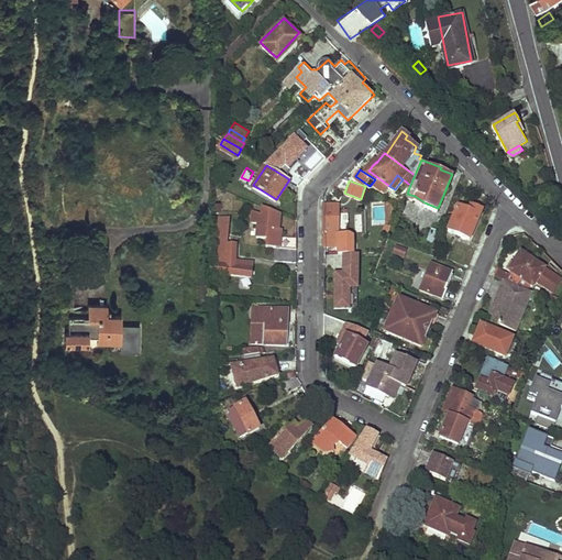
[(339,200),(326,200),(326,224),(326,243),(339,243),(339,230),(344,230),(344,211),(339,211),(339,200)]
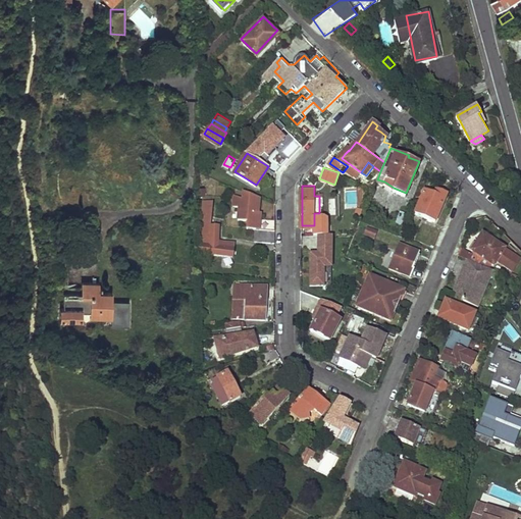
[(347,187),(347,203),(358,203),(358,187),(347,187)]
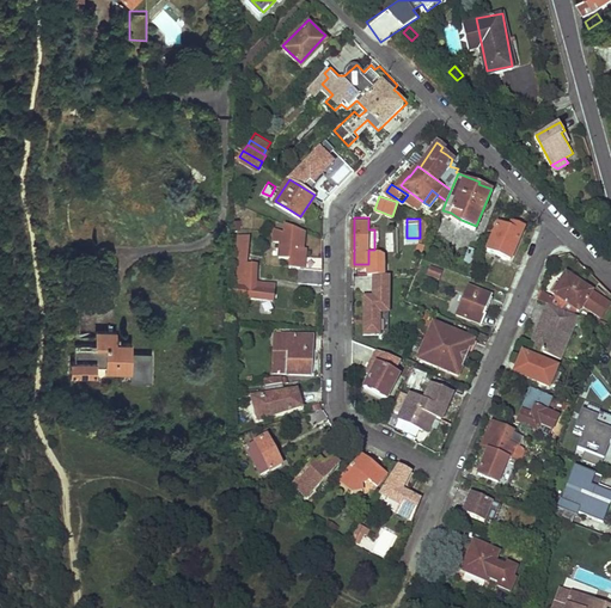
[(512,225),(499,219),(487,246),(512,256),(525,223),(519,221),(514,219),(512,225)]
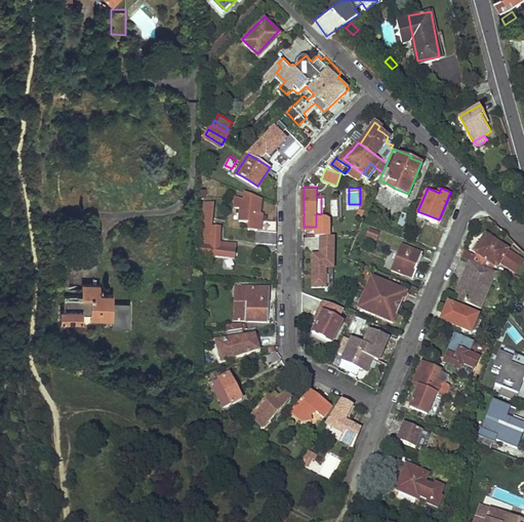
[(262,197),(243,190),(243,198),(235,196),(234,207),(241,208),(239,219),(249,221),(248,229),(258,230),(260,213),(260,208),(262,197)]
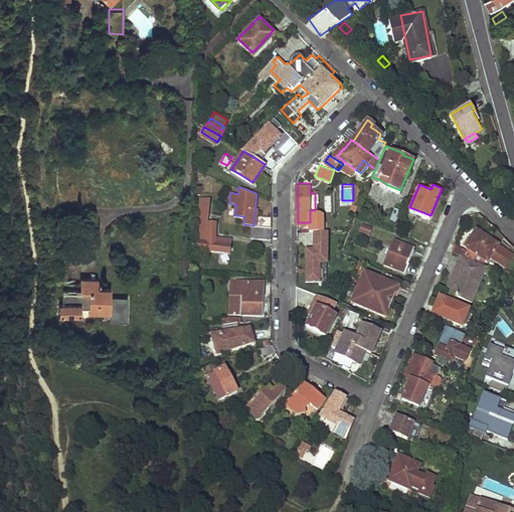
[(211,197),(202,196),(200,209),(199,247),(229,251),(231,243),(222,241),(222,236),(216,235),(217,220),(209,219),(211,197)]
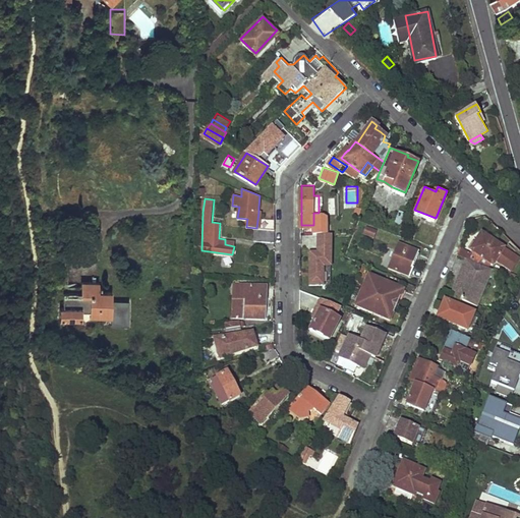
[(276,220),(261,218),(261,228),(270,229),(276,229),(276,220)]
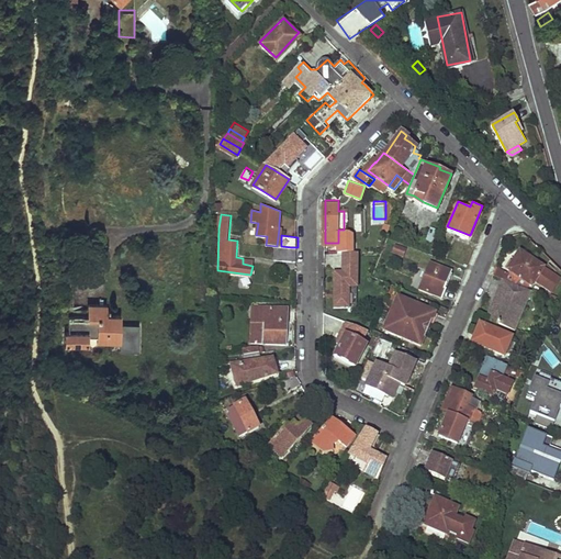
[(395,241),(392,248),(404,254),(407,245),(395,241)]
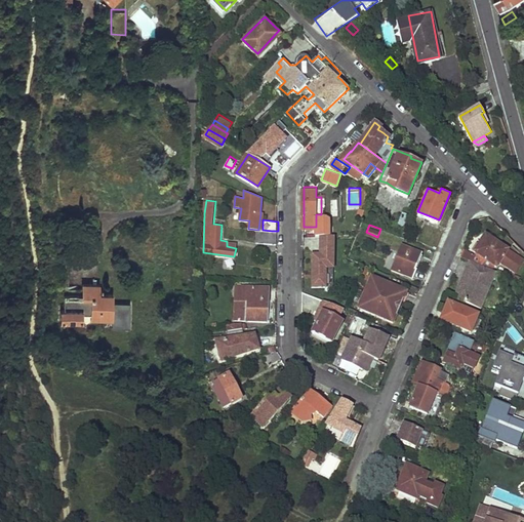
[(272,231),(256,232),(256,243),(278,243),(278,231),(272,231)]
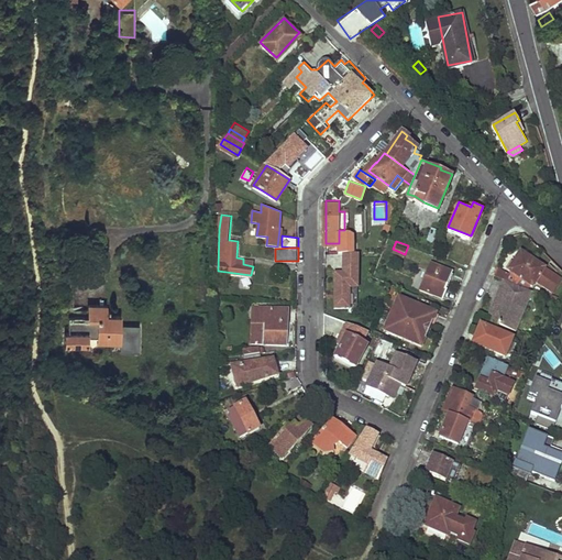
[(505,277),(517,283),(533,259),(521,251),(516,260),(509,268),(499,264),(495,272),(505,277)]
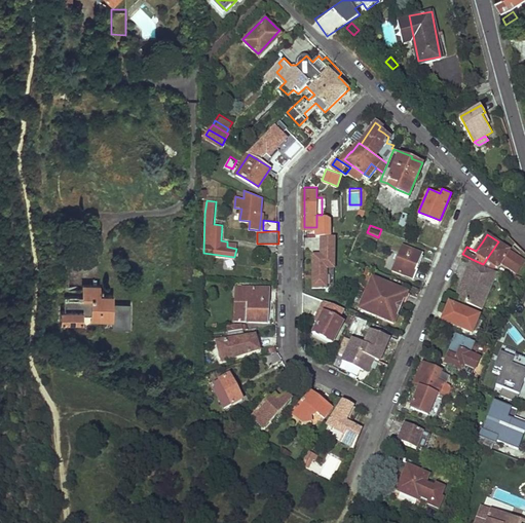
[(498,241),(483,264),(495,269),(500,261),(515,272),(524,259),(524,250),(517,241),(512,236),(503,246),(498,241)]
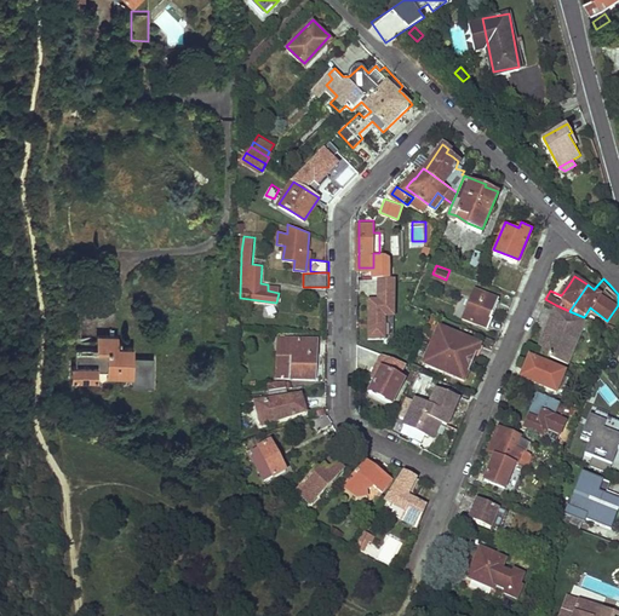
[(475,287),(463,315),(489,326),(493,316),(492,315),(494,310),(499,298),(475,287)]
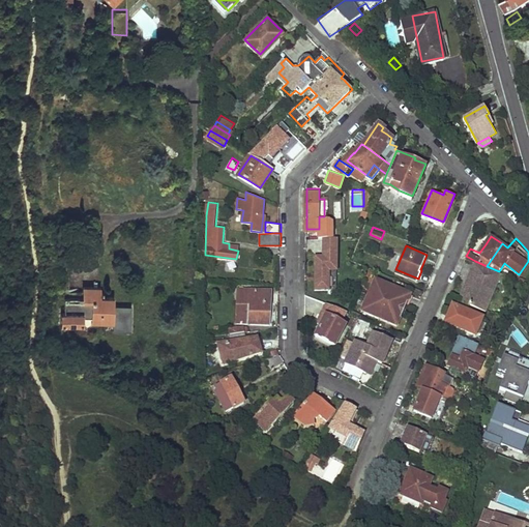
[(487,266),(475,261),(470,275),(474,277),(465,298),(486,306),(500,272),(499,271),(487,266)]
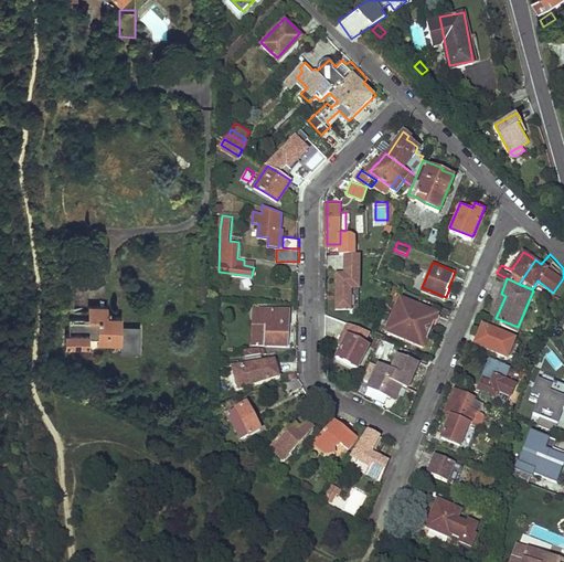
[(506,296),(501,294),(491,316),(496,318),(506,296)]
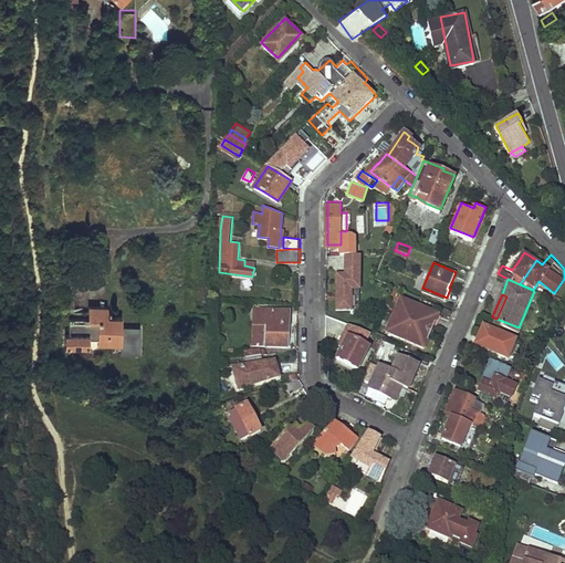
[(555,294),(553,300),(563,304),(564,301),(564,299),(555,294)]
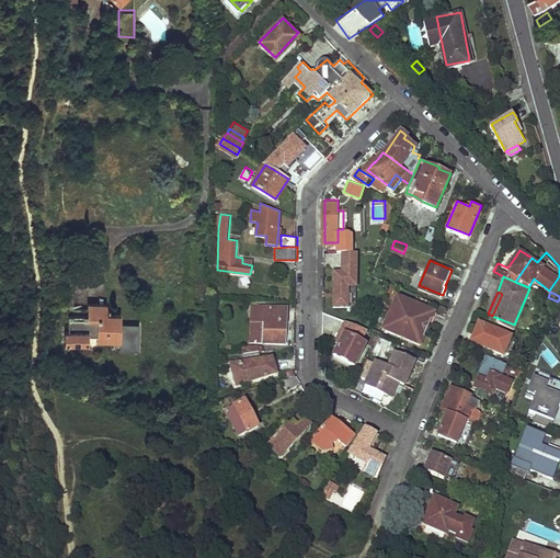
[(435,309),(398,294),(384,327),(421,343),(427,326),(435,309)]
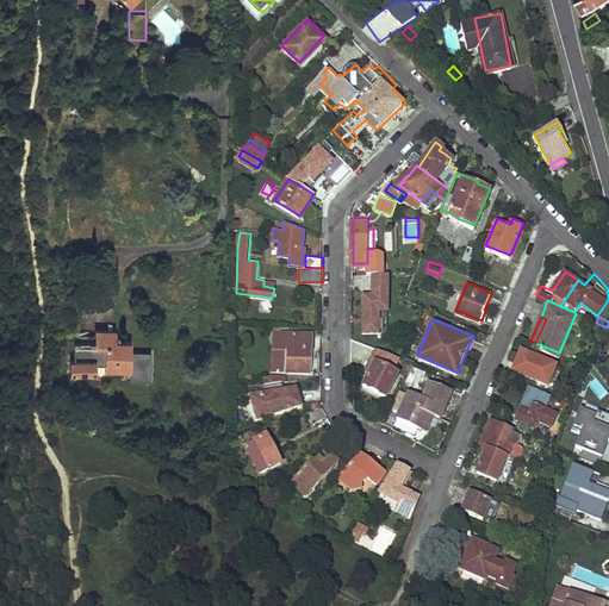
[(132,368),(132,379),(151,379),(151,348),(132,349),(132,337),(120,338),(120,332),(117,332),(97,332),(97,338),(75,338),(75,356),(72,356),(72,372),(97,370),(97,362),(106,362),(106,368),(132,368)]
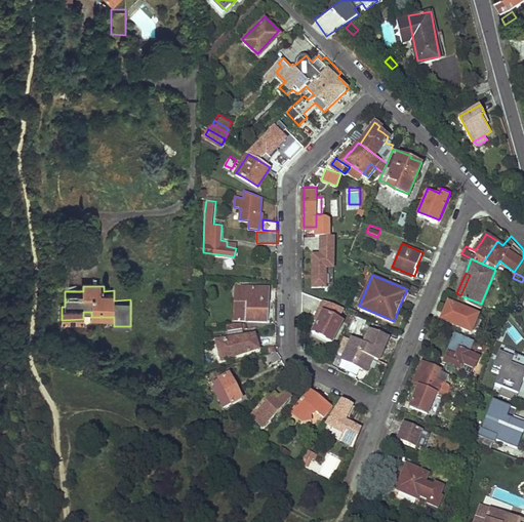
[(243,286),(237,286),(236,319),(245,319),(245,300),(242,300),(243,286)]
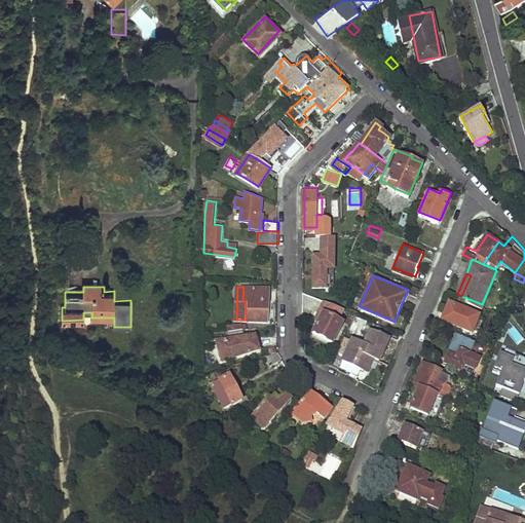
[(268,287),(244,287),(242,301),(246,301),(246,320),(267,321),(268,307),(268,287)]
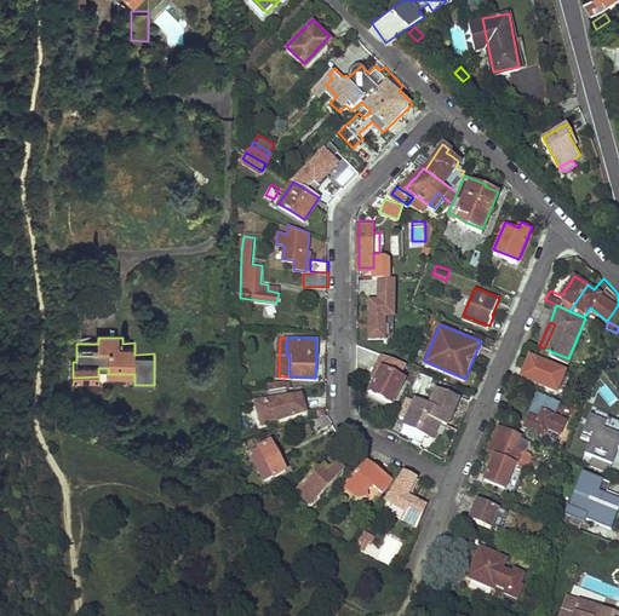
[(528,361),(522,373),(557,389),(566,369),(532,353),(528,361)]
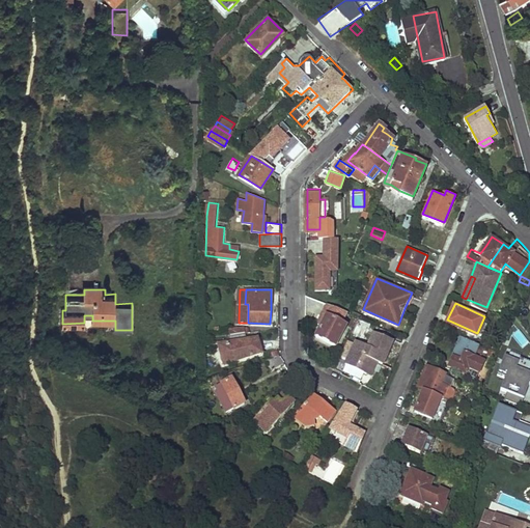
[(345,325),(327,315),(317,335),(330,341),(336,344),(345,325)]
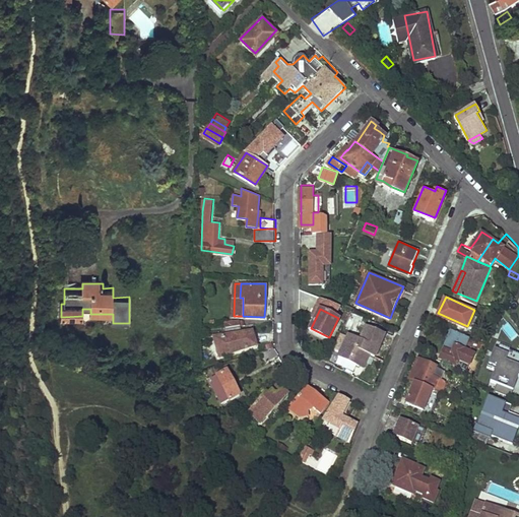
[(355,315),(350,313),(346,322),(351,324),(355,315)]
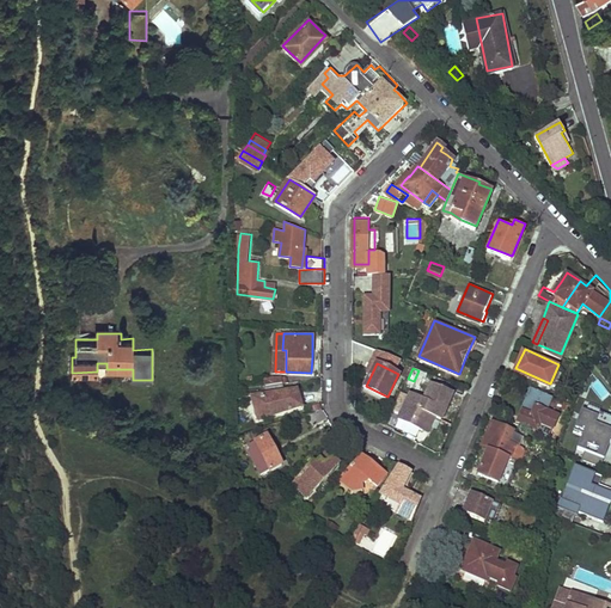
[(602,376),(592,380),(599,395),(608,392),(602,376)]
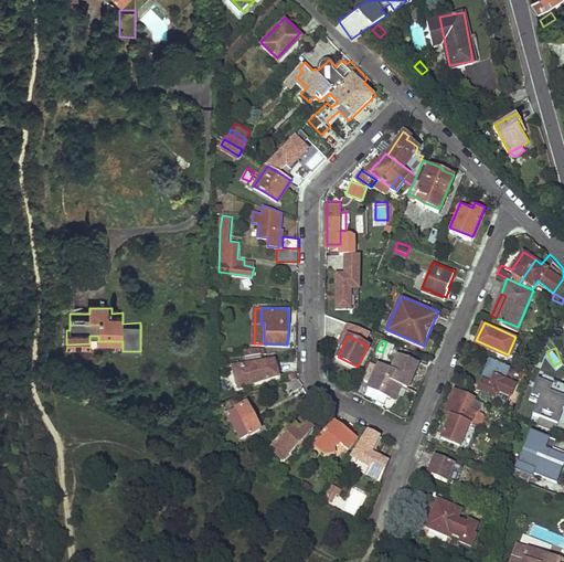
[(418,360),(398,351),(392,366),(381,360),(369,385),(390,395),(396,380),(406,384),(410,379),(418,360)]
